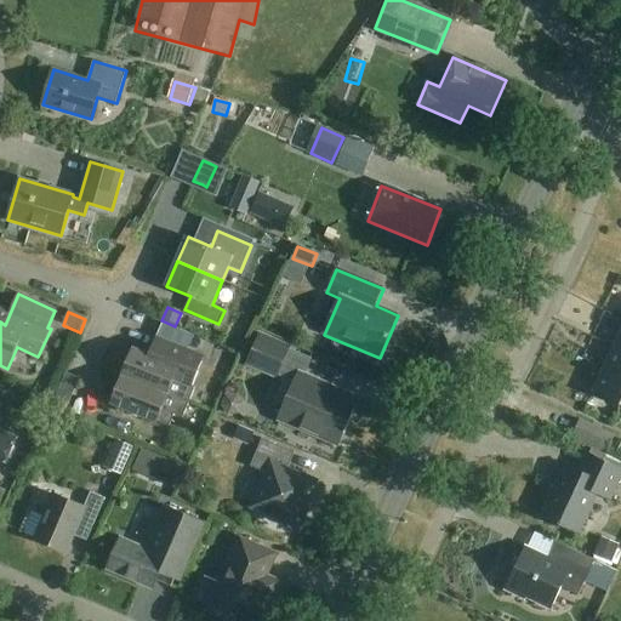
[(278,380),(291,347),(261,334),(248,366),(278,380)]
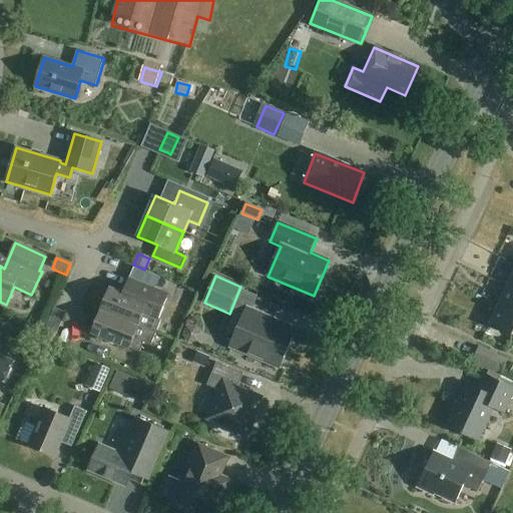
[(101,311),(156,333),(161,320),(158,319),(168,295),(134,281),(128,295),(110,288),(101,311)]
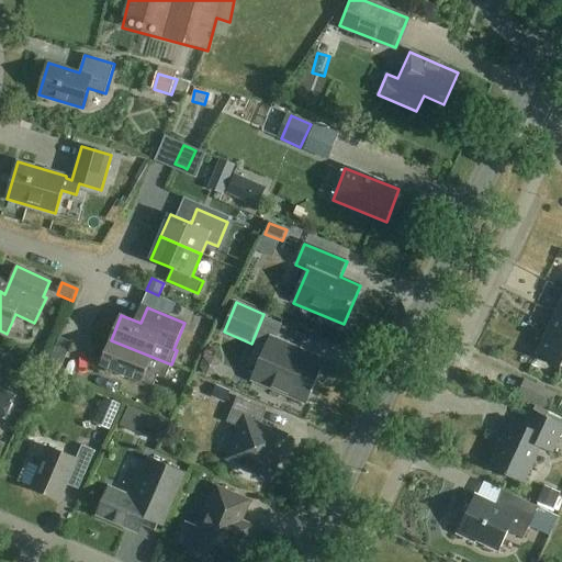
[(548,333),(561,338),(561,313),(557,312),(548,333)]
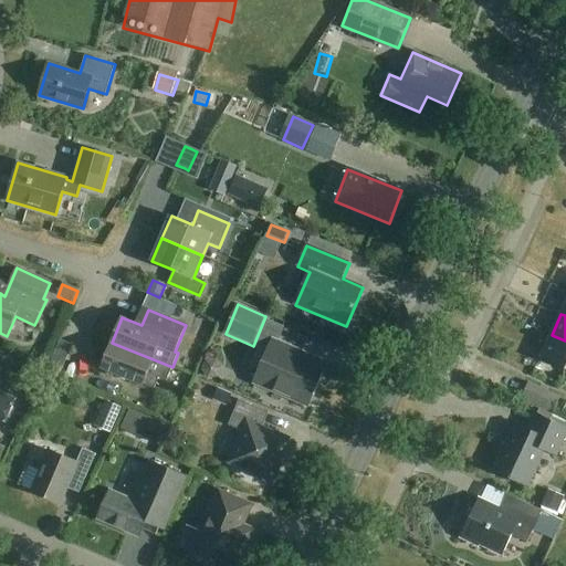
[(565,367),(565,366),(565,341),(552,335),(541,356),(565,367)]
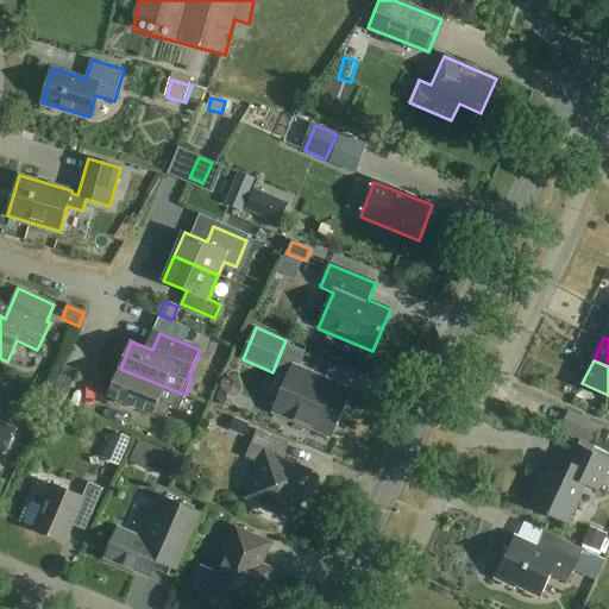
[(67,400),(79,372),(64,366),(54,395),(67,400)]
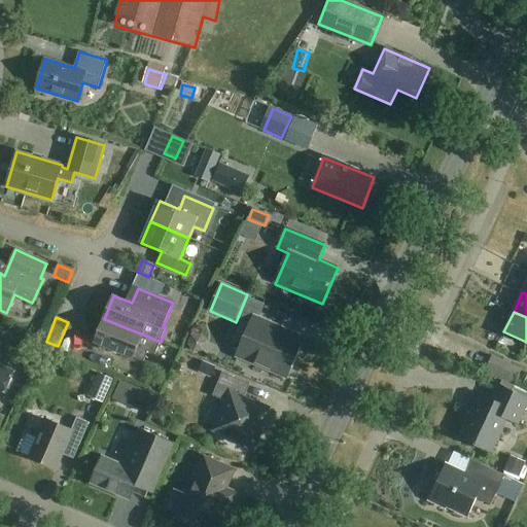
[(303,339),(254,317),(249,328),(240,325),(234,340),(243,344),(238,355),(286,376),(303,339)]
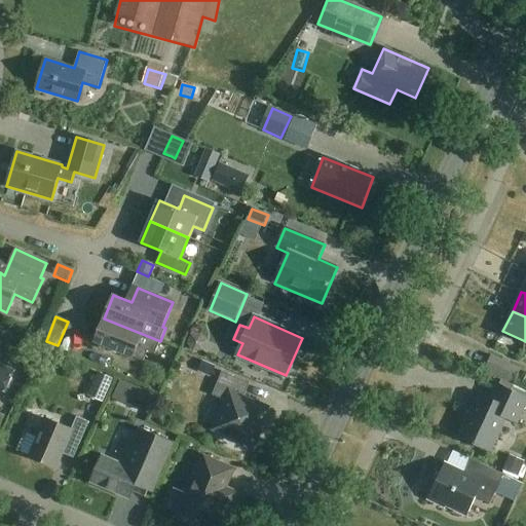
[(156,353),(160,341),(104,318),(95,341),(144,361),(148,349),(156,353)]
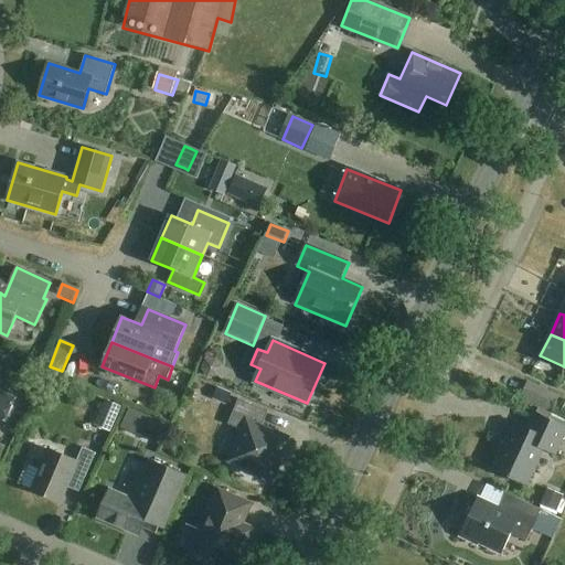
[(226,404),(231,393),(217,388),(213,398),(226,404)]
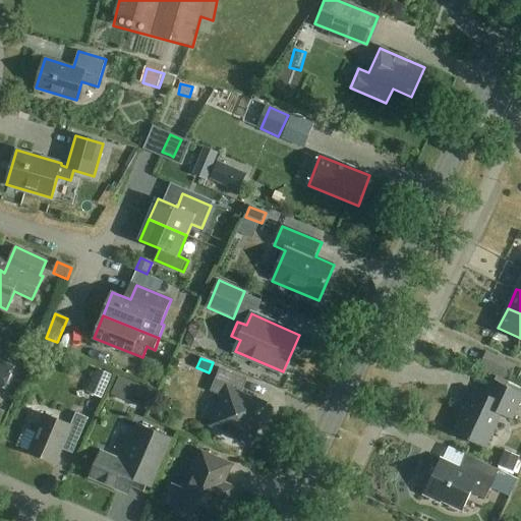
[(0,392),(3,393),(14,367),(0,360),(0,392)]
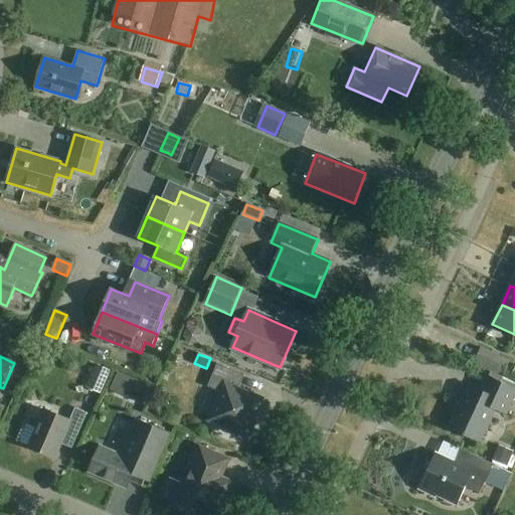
[(248,440),(255,421),(253,420),(264,398),(239,388),(244,375),(217,364),(208,386),(220,392),(208,420),(234,433),(234,435),(248,440)]
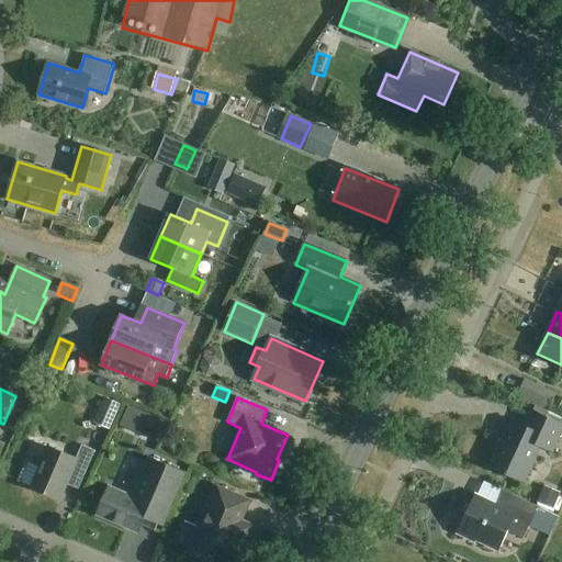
[(111,430),(122,405),(107,398),(96,423),(111,430)]
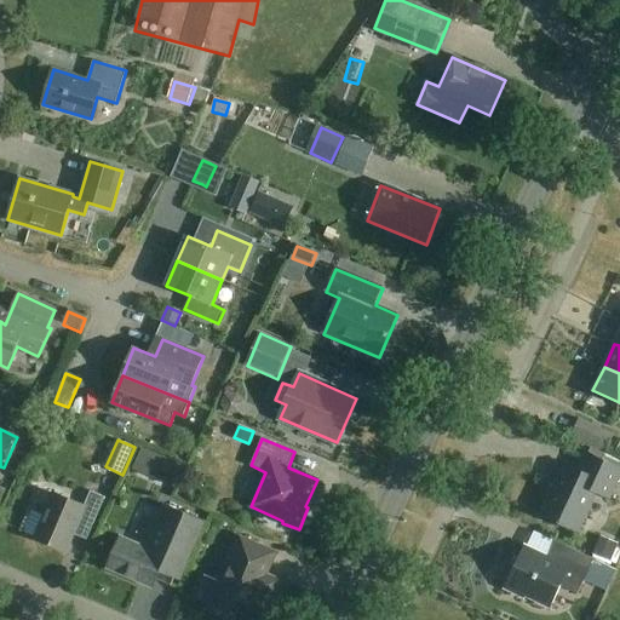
[(609,498),(619,475),(619,469),(587,453),(580,471),(560,461),(550,481),(556,483),(540,515),(578,532),(597,492),(609,498)]
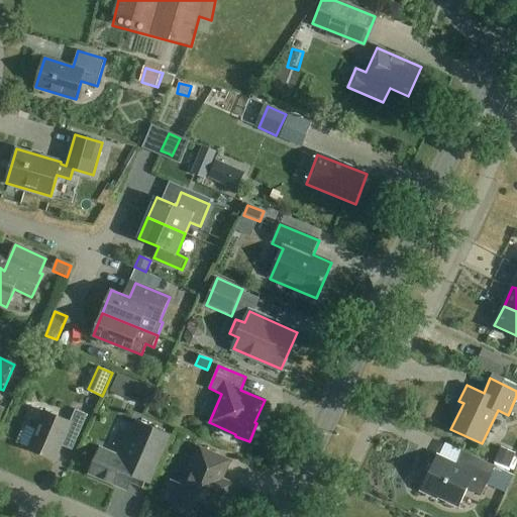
[(78,437),(88,415),(76,410),(71,422),(44,411),(29,448),(56,459),(67,432),(78,437)]
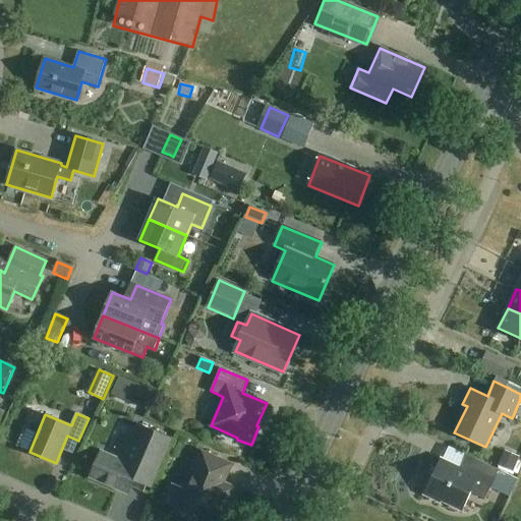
[(153,488),(174,439),(138,423),(133,438),(123,460),(102,451),(90,477),(128,494),(133,480),(153,488)]
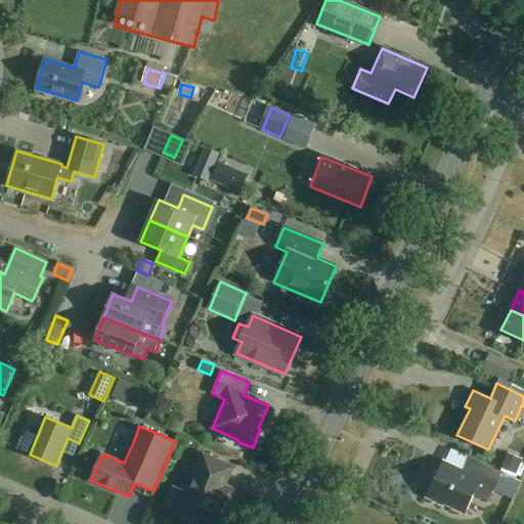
[(222,523),(237,490),(226,485),(234,467),(203,453),(186,492),(184,490),(173,516),(191,523),(222,523)]
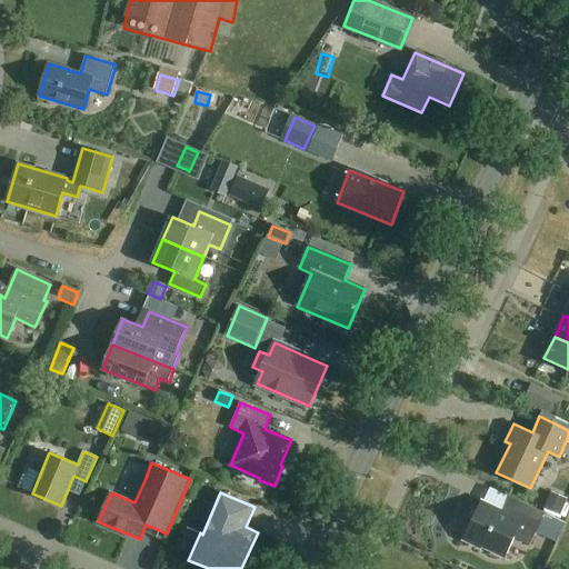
[(563,518),(568,501),(568,500),(551,495),(546,511),(563,518)]
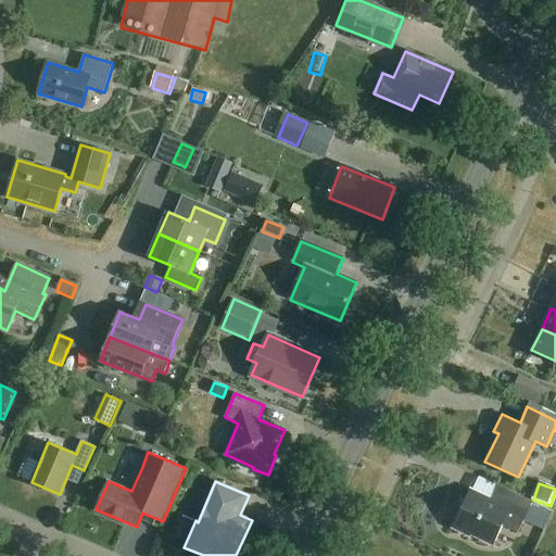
[(532,502),(497,485),(491,498),(471,490),(453,528),(470,536),(471,534),(493,545),(502,526),(518,533),(532,502)]
